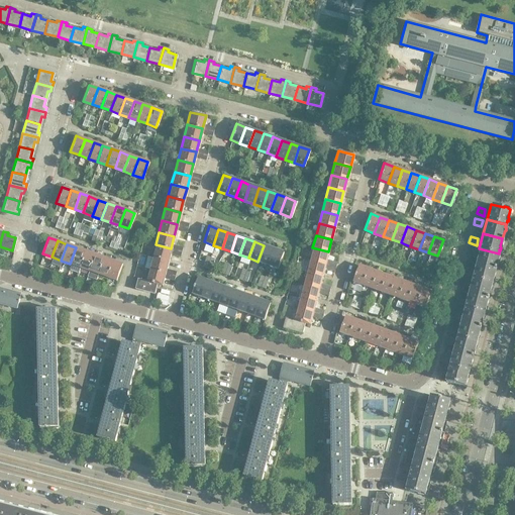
[(168,261),(171,248),(156,244),(151,256),(168,261)]
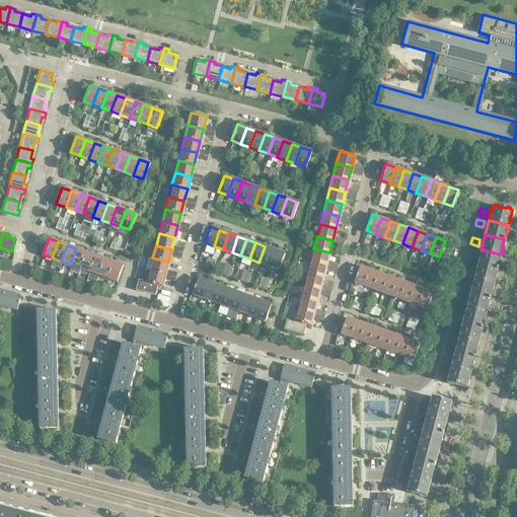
[(268,266),(274,249),(265,246),(259,263),(268,266)]
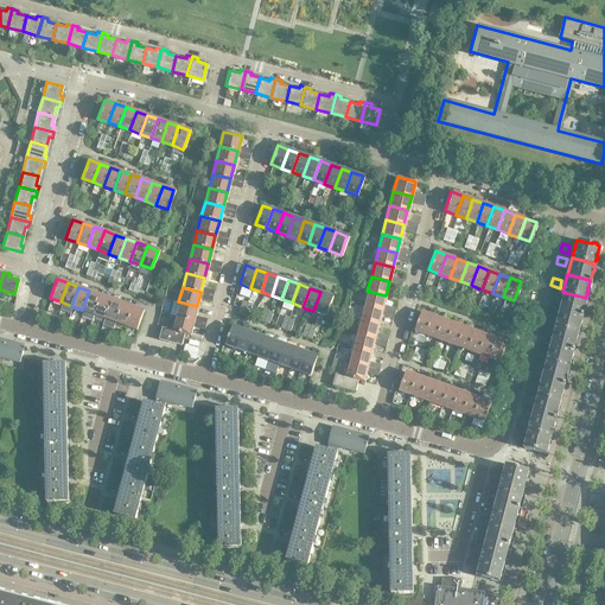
[(93,313),(100,294),(89,291),(82,310),(93,313)]
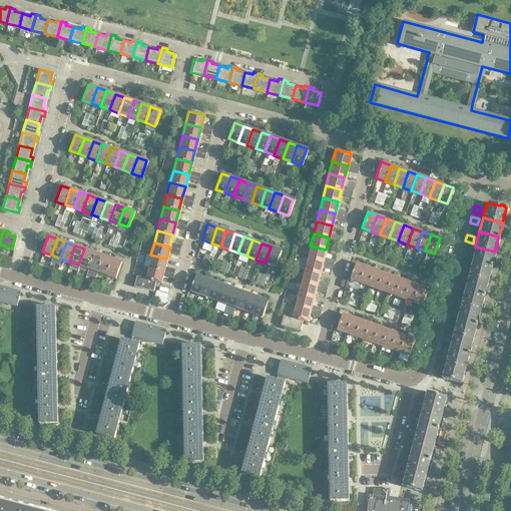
[(322,262),(326,249),(310,245),(307,258),(322,262)]
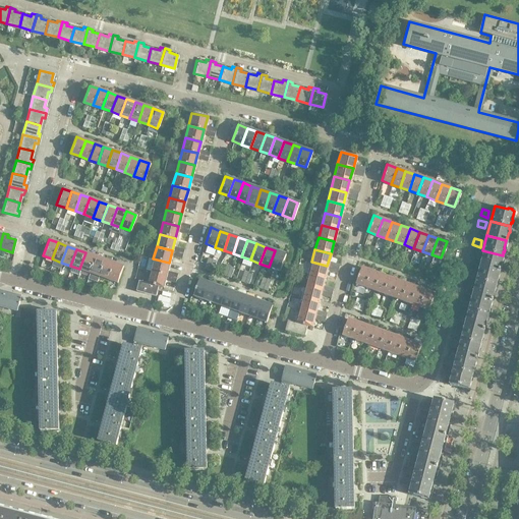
[(476,257),(479,251),(471,249),(469,256),(476,257)]
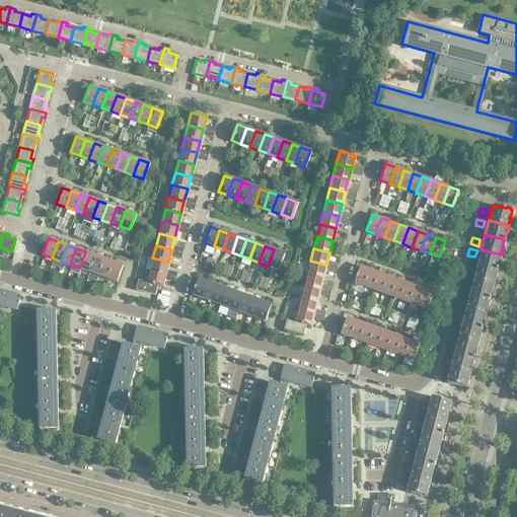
[(277,269),(283,252),(274,249),(268,266),(277,269)]
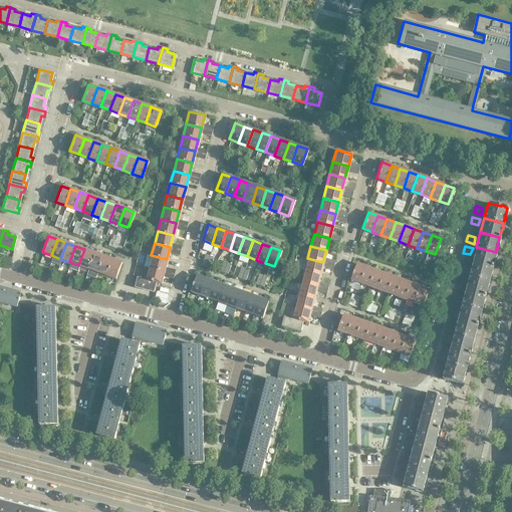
[(495,258),(496,255),(495,255),(496,252),(476,247),(472,261),(492,266),(494,258),(495,258)]
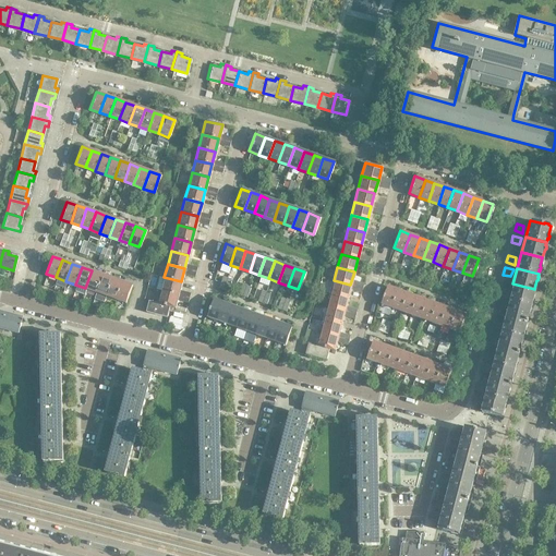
[(95,291),(101,274),(92,270),(85,288),(95,291)]
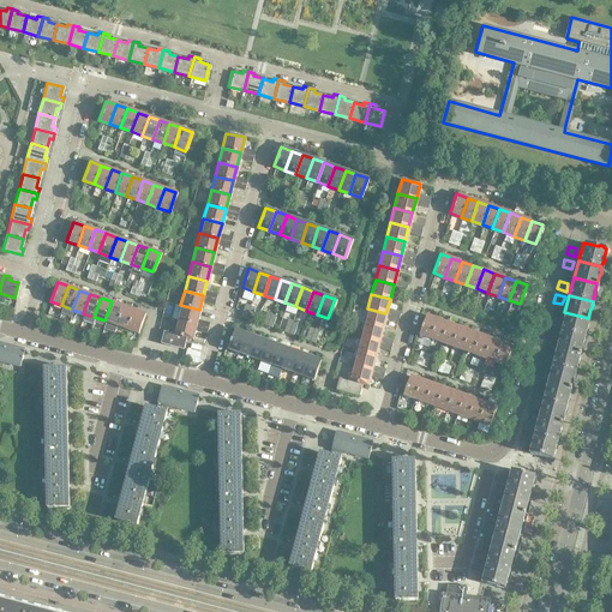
[(115,324),(121,306),(112,301),(105,321),(115,324)]
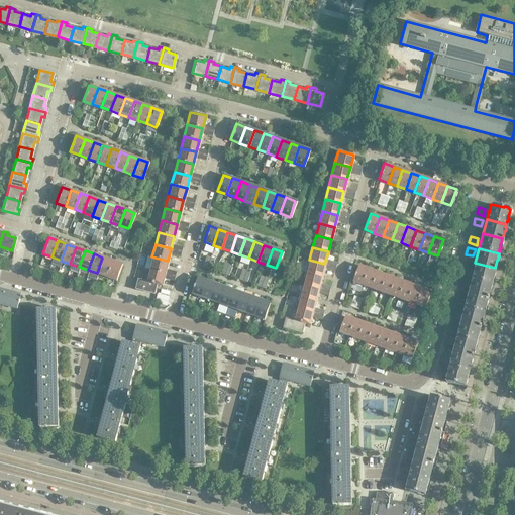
[(164,273),(168,261),(151,256),(148,269),(164,273)]
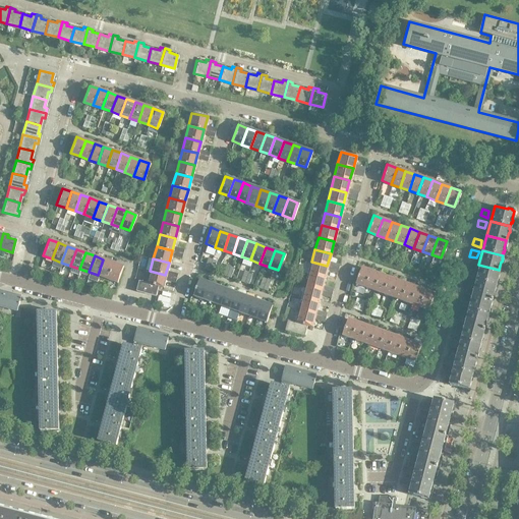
[(107,279),(112,263),(103,260),(98,275),(107,279)]
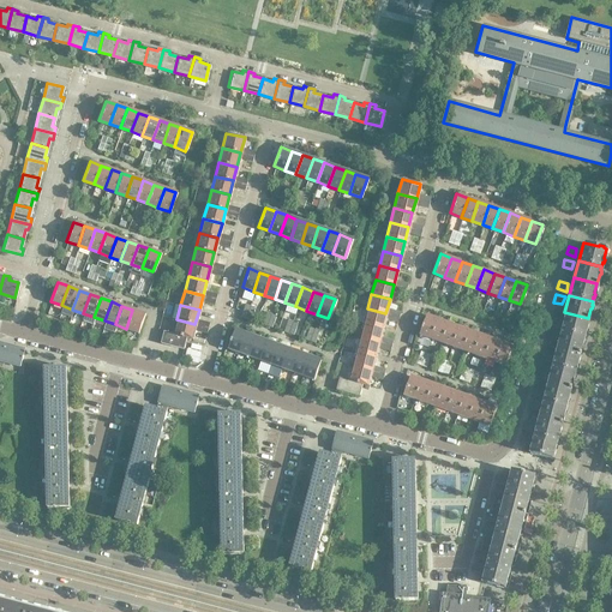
[(382,328),(385,313),(367,309),(364,323),(382,328)]
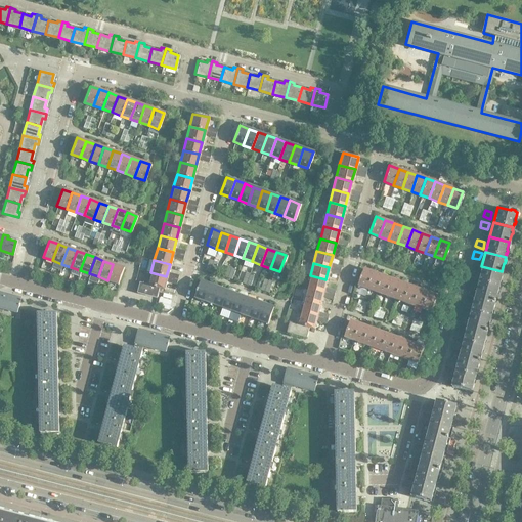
[(117,284),(122,268),(123,267),(113,264),(107,280),(117,284)]
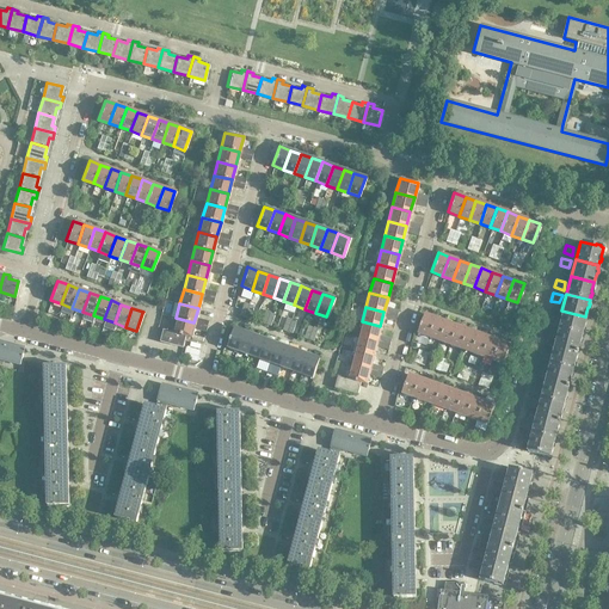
[(583,326),(585,317),(561,311),(558,328),(580,334),(582,330),(583,330),(584,326),(583,326)]
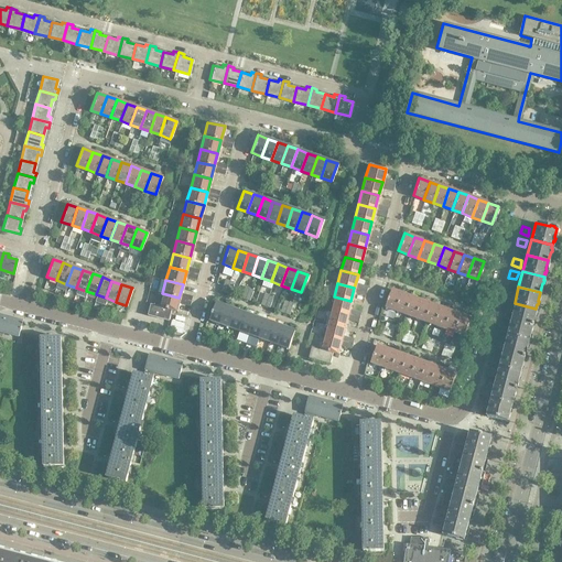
[(393,310),(400,292),(390,289),(384,306),(393,310)]
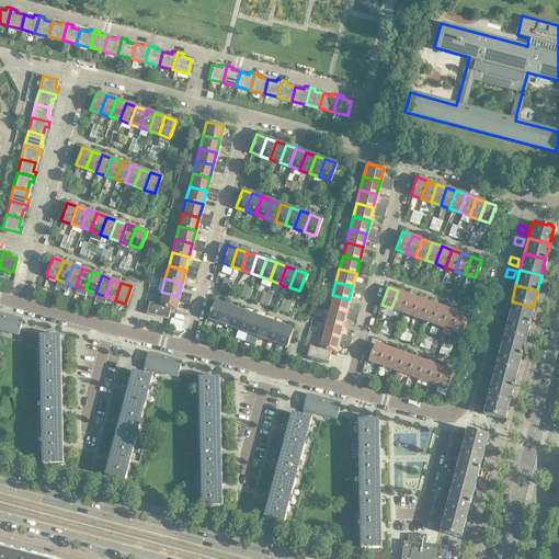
[(509,297),(510,291),(502,288),(500,295),(509,297)]
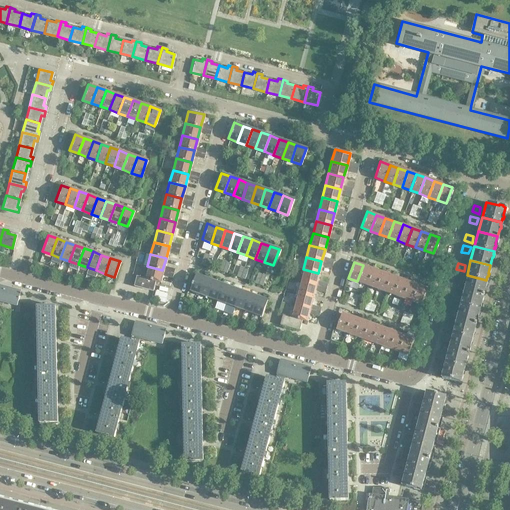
[(366,284),(372,269),(363,265),(357,281),(366,284)]
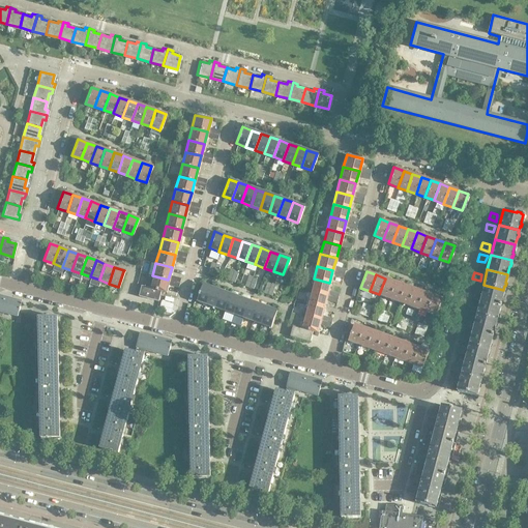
[(165,292),(168,280),(152,275),(149,287),(149,288),(159,290),(165,292)]
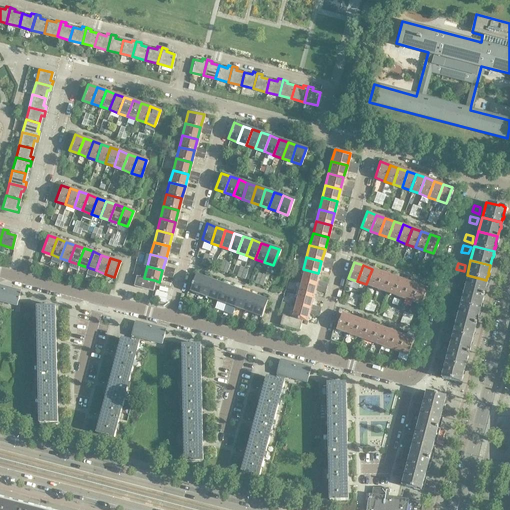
[(315,284),(318,273),(303,269),(300,280),(315,284)]
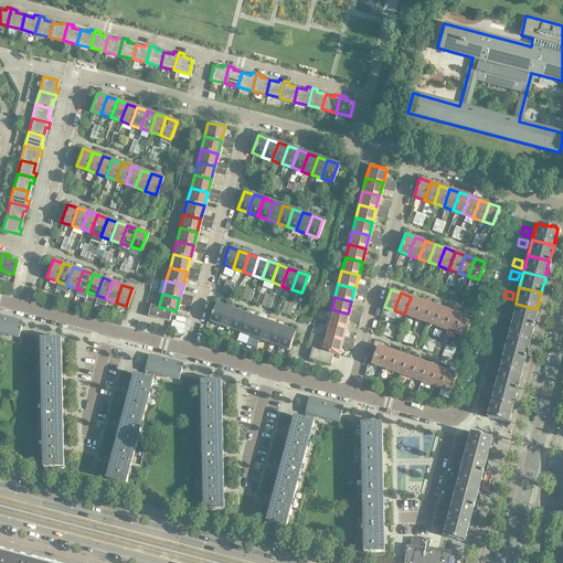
[(414,318),(421,300),(411,297),(404,314),(414,318)]
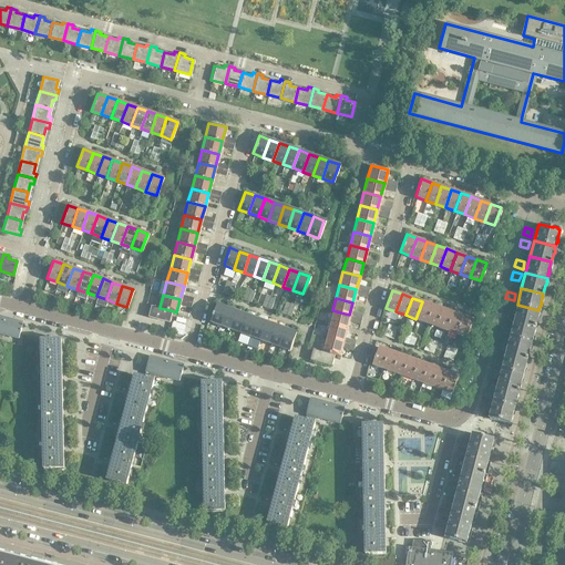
[(425,322),(431,305),(422,301),(415,319),(425,322)]
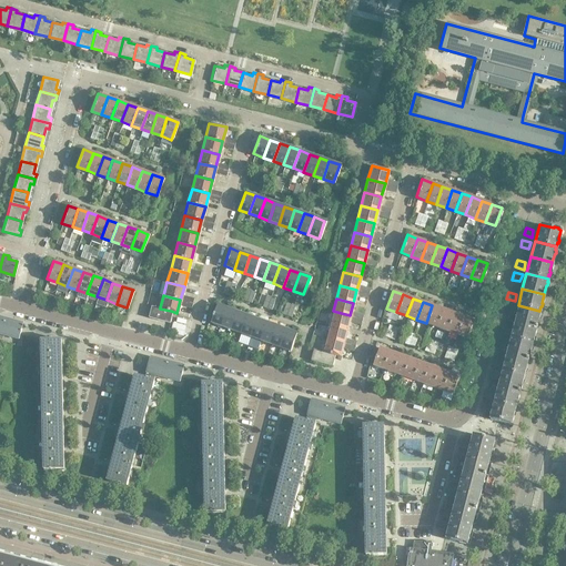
[(220,325),(225,307),(215,304),(209,322),(220,325)]
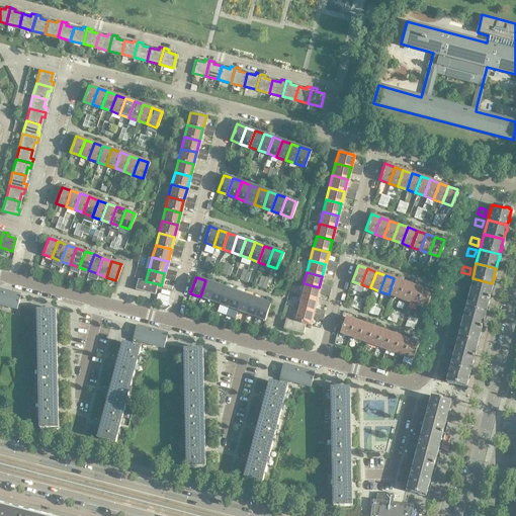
[(466,285),(468,279),(460,277),(458,283),(466,285)]
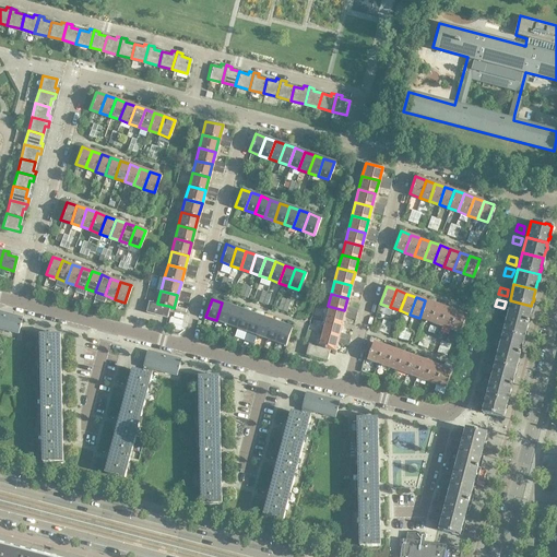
[(165,317),(168,306),(157,304),(157,303),(147,300),(144,311),(165,317)]
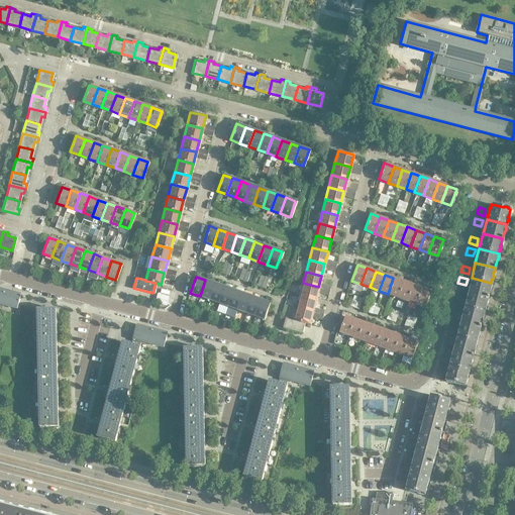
[(397,297),(402,281),(393,278),(388,294),(397,297)]
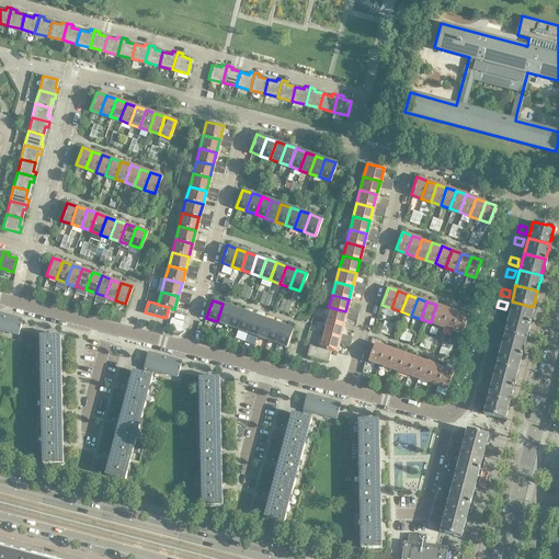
[(532,314),(533,310),(532,310),(533,307),(512,301),(508,317),(528,322),(531,314),(532,314)]
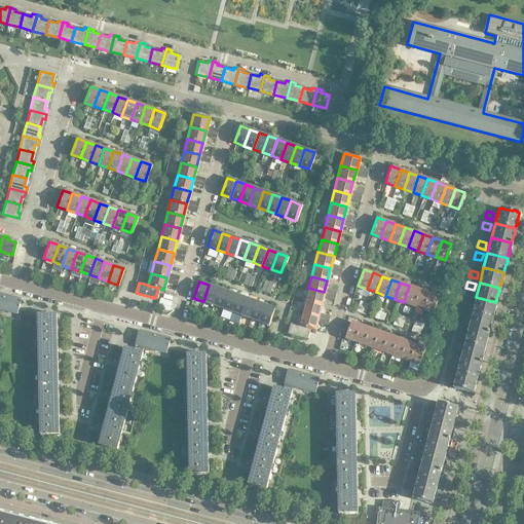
[(212,304),(218,288),(209,285),(203,301),(212,304)]
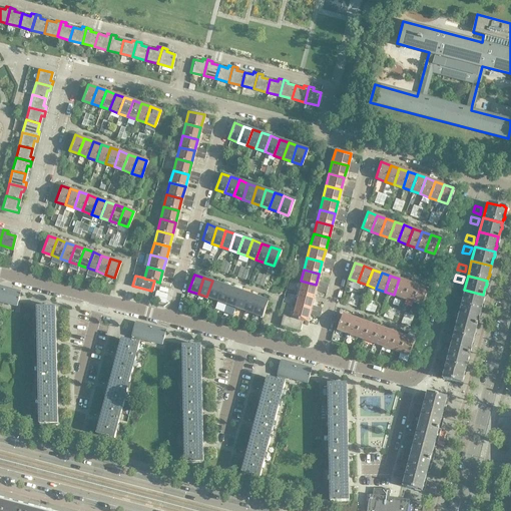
[(402,298),(408,282),(399,279),(394,295),(402,298)]
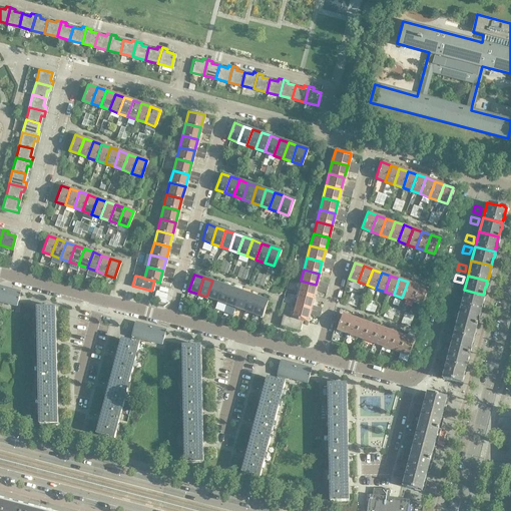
[(215,300),(221,284),(212,281),(206,297),(215,300)]
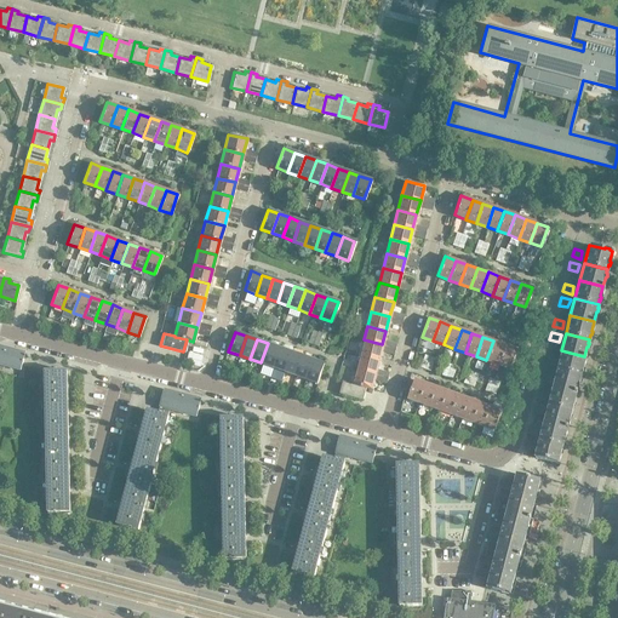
[(378,359),(382,344),(364,339),(360,354),(378,359)]
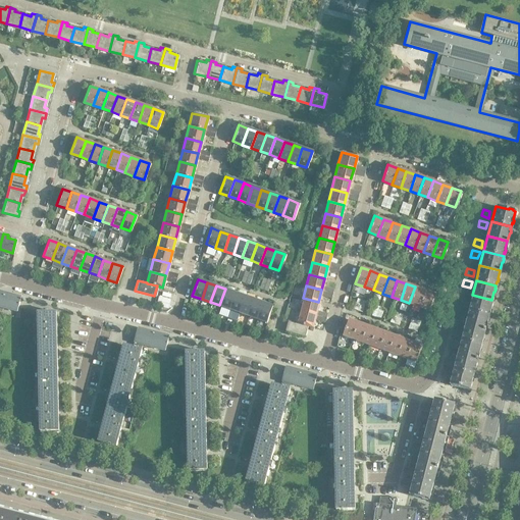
[(418,307),(424,291),(415,287),(409,303),(418,307)]
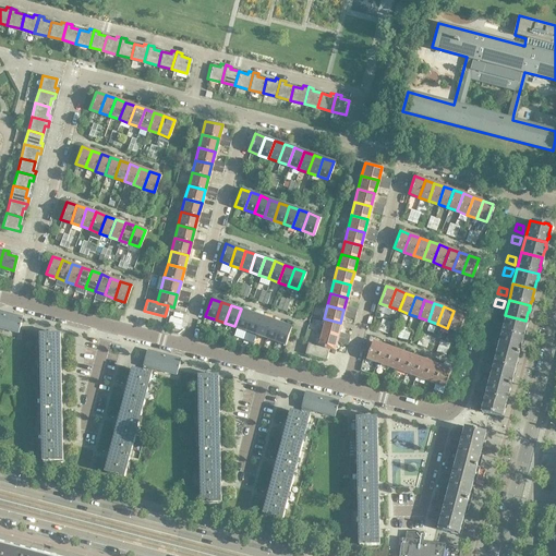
[(244,330),(251,313),(241,309),(234,326),(244,330)]
